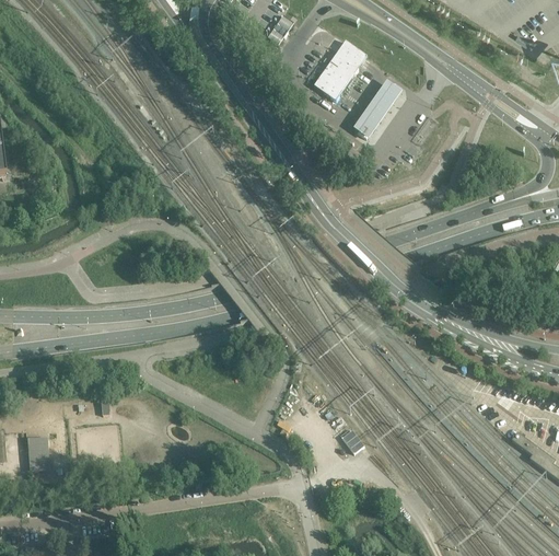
[(282,14),(277,23),(288,30),(293,22),(282,14)]
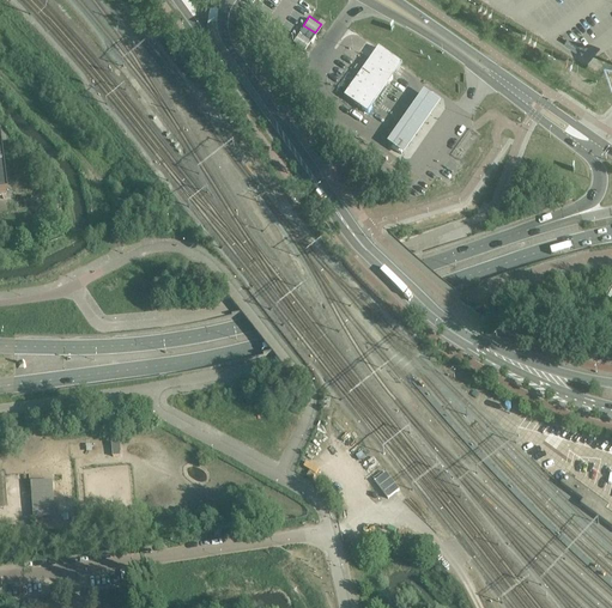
[(303,25),(300,31),(310,38),(313,36),(315,32),(303,25)]
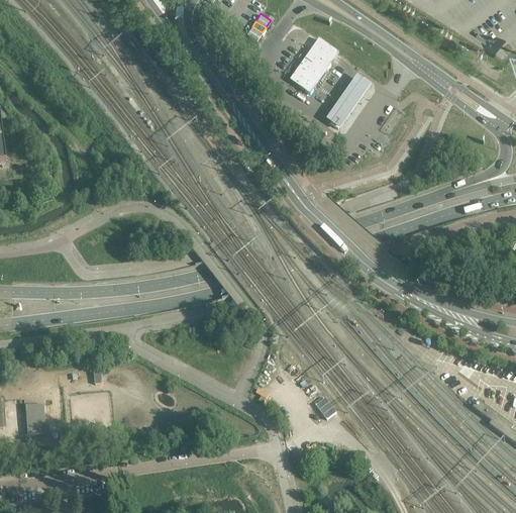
[(262,32),(252,26),(248,31),(246,33),(256,40),(262,32)]
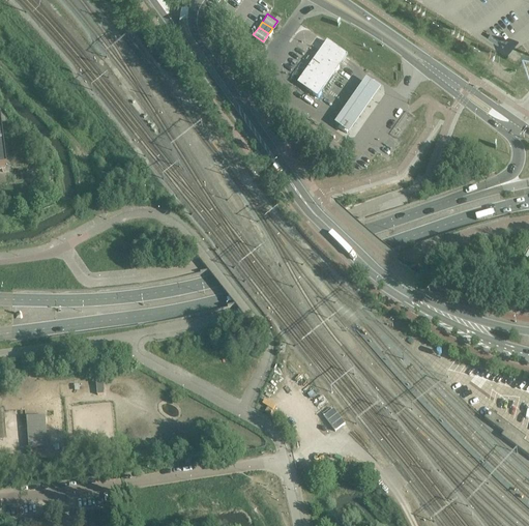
[(499,37),(489,31),(487,34),(497,40),(499,37)]
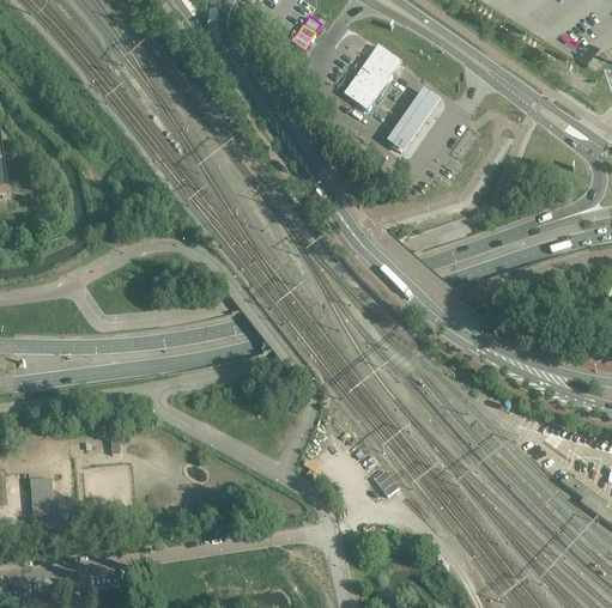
[(349,96),(367,109),(371,103),(373,102),(375,98),(377,93),(387,79),(388,80),(392,74),(392,73),(398,65),(400,61),(401,60),(377,43),(377,44),(374,48),(368,58),(356,76),(346,87),(343,92),(349,96)]
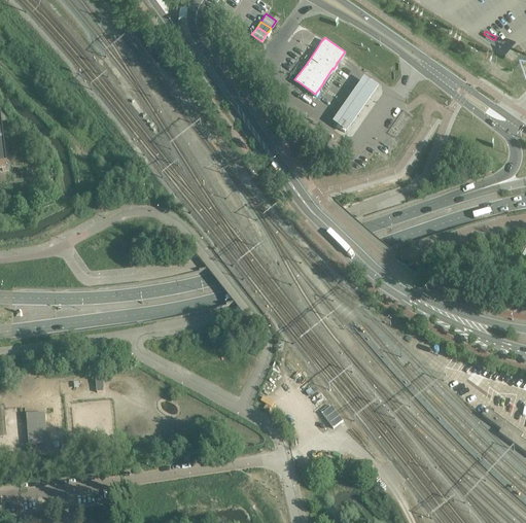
[(363,75),(332,119),(346,130),(378,85),(363,75)]
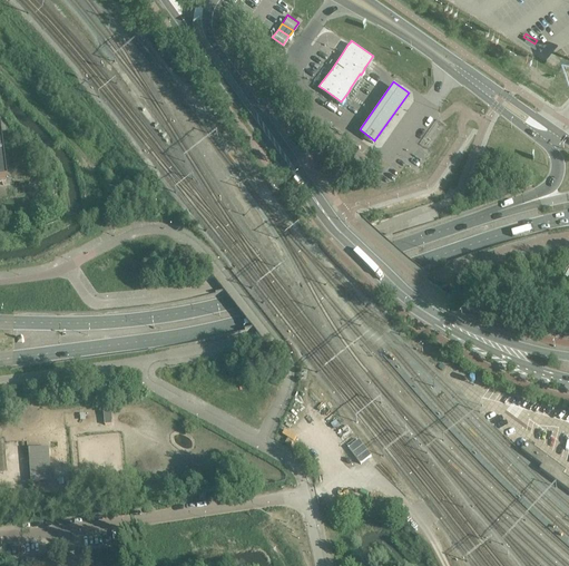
[(370,451),(343,416),(332,425),(360,459),(370,451)]
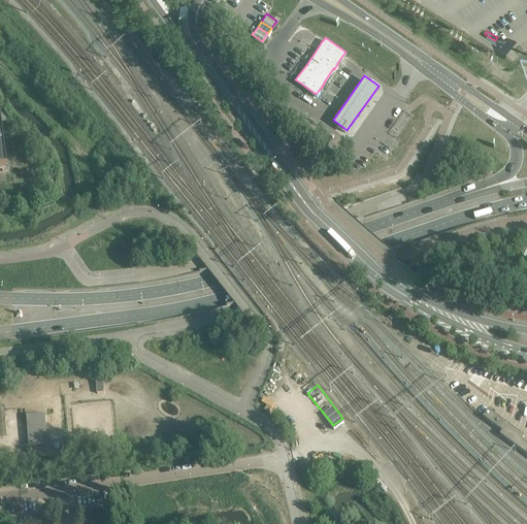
[(43,411),(25,412),(26,424),(44,423),(43,411)]
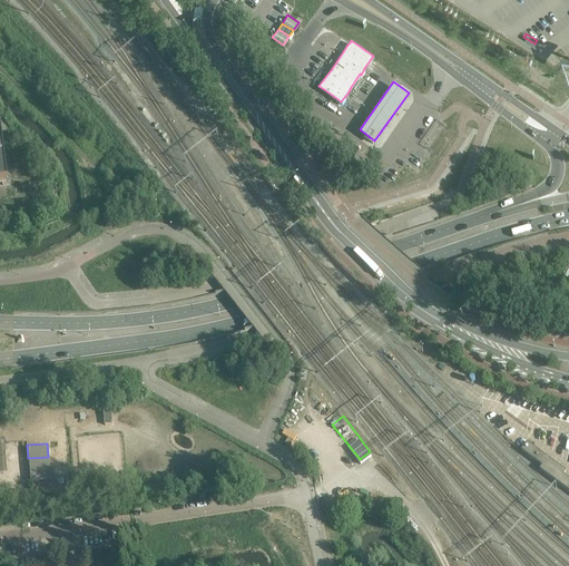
[(48,457),(28,458),(29,478),(49,477),(48,457)]
